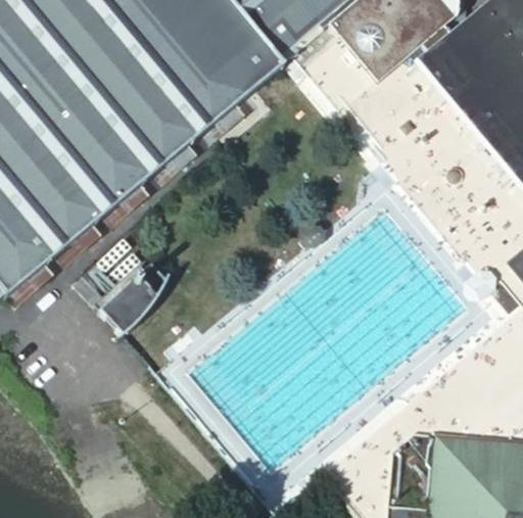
[(435,32),(461,11),(460,0),(0,0),(0,297),(2,300),(237,101),(283,62),(331,21),(380,78),(418,46),(425,53),(418,58),(522,181),(522,251),(519,255),(522,260),(522,0),(486,0),(441,38),(438,35),(435,32)]
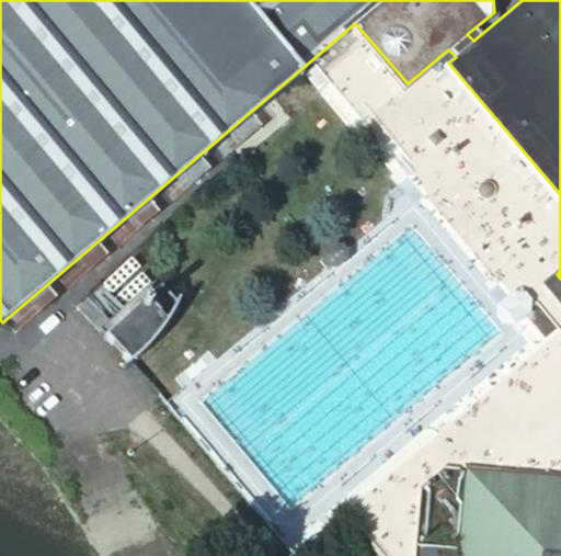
[(162,282),(105,333),(129,360),(125,363),(126,364),(134,358),(150,342),(180,297),(179,296),(178,299),(162,282)]
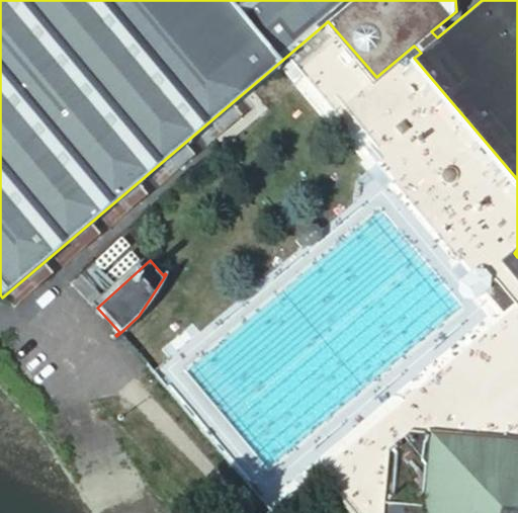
[(462,278),(473,291),(488,279),(477,266),(462,278)]
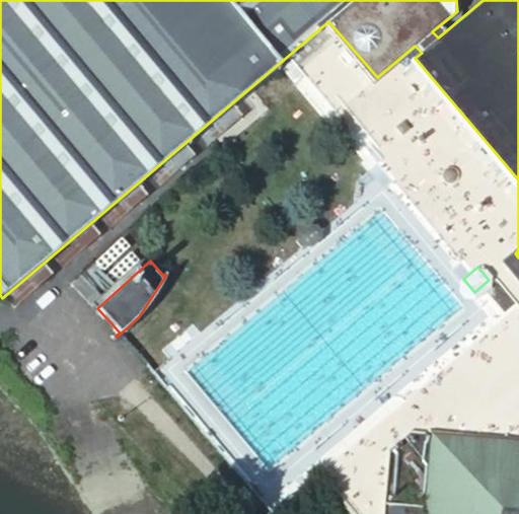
[(73,281),(93,304),(103,295),(83,272),(73,281)]
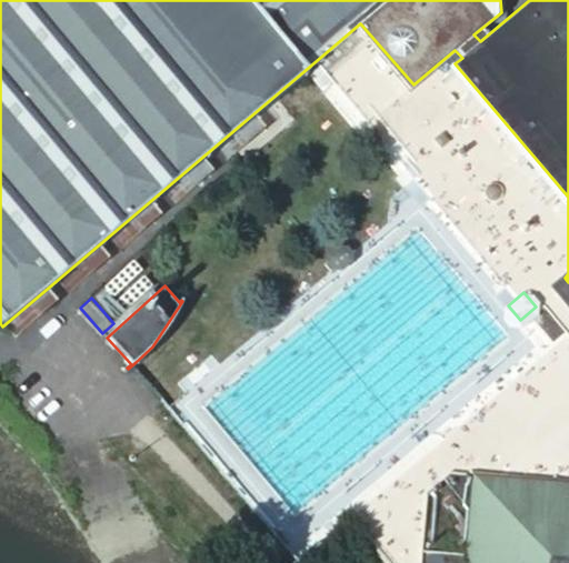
[(568,562),(568,331),(567,329),(351,512),(395,562),(568,562)]
